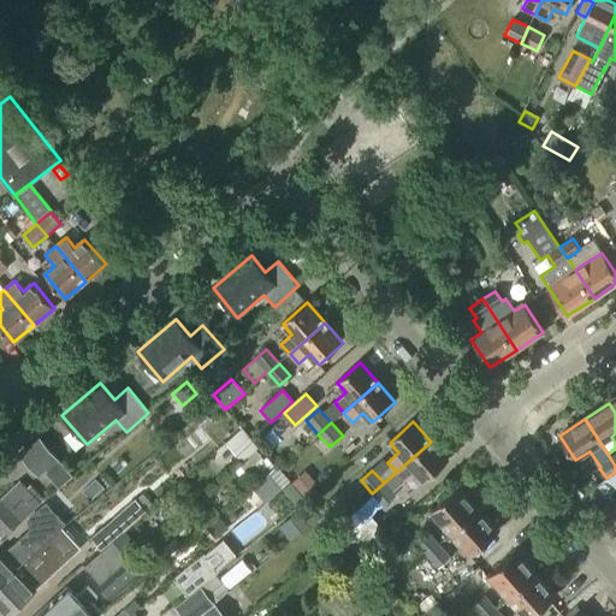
[(243,463),(260,448),(242,428),(225,443),(243,463)]
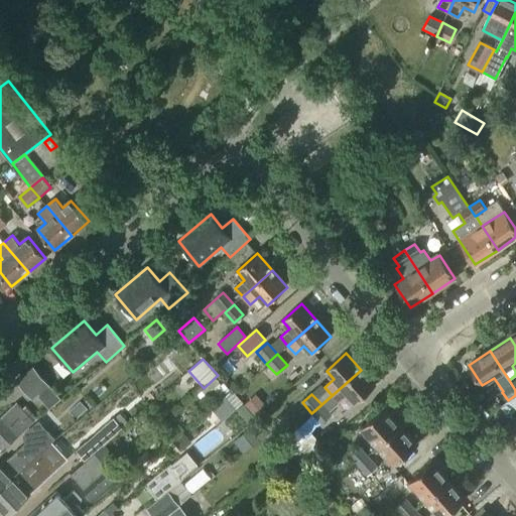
[(61,399),(33,367),(16,381),(32,399),(37,395),(49,409),(61,399)]
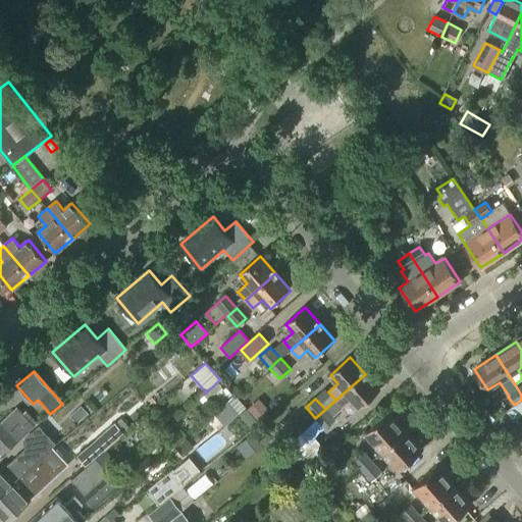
[(360,409),(379,390),(365,374),(315,418),(325,429),(335,421),(332,417),(343,408),(344,408),(353,400),(360,409)]
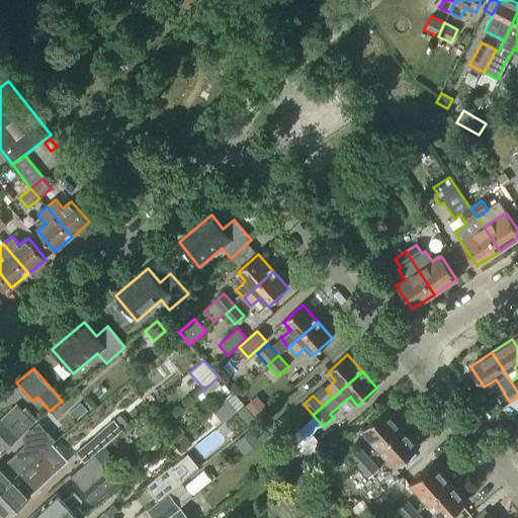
[(226,383),(214,393),(221,400),(232,391),(226,383)]
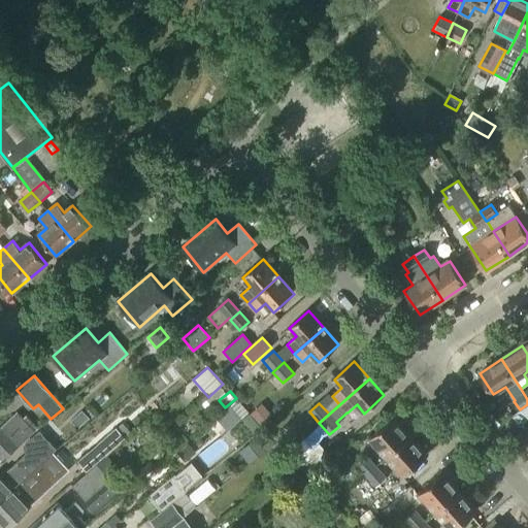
[(205,410),(213,403),(208,397),(200,404),(205,410)]
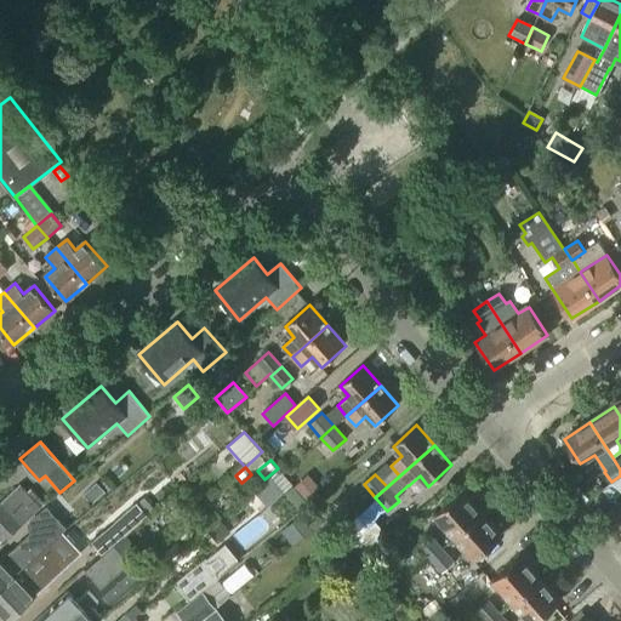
[(269,478),(277,486),(284,480),(277,471),(269,478)]
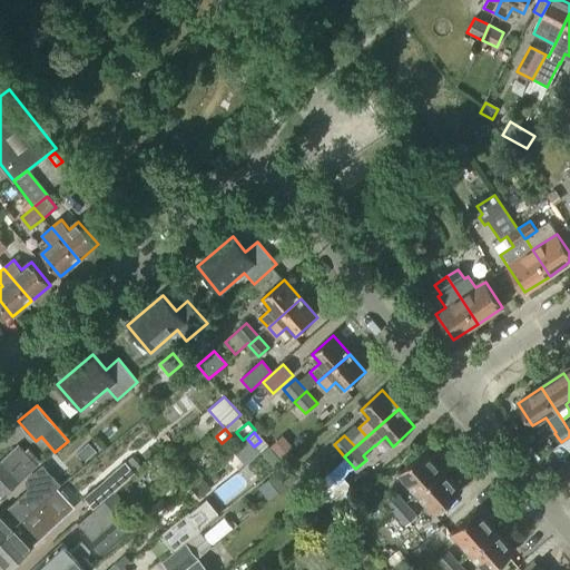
[(281,435),(269,445),(281,459),(292,448),(281,435)]
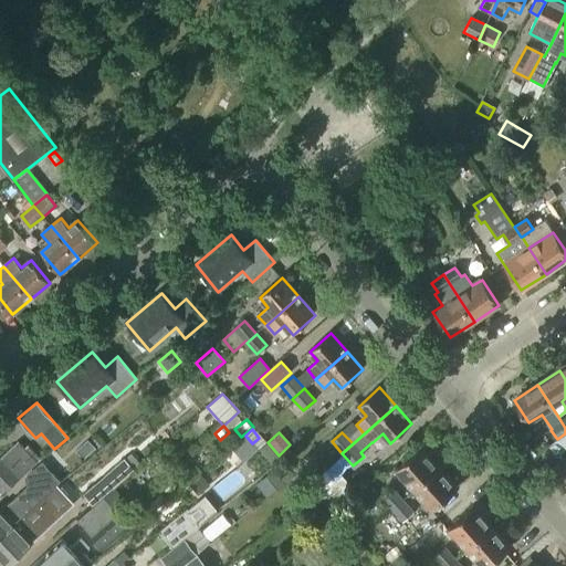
[(245,436),(232,447),(243,460),(257,448),(252,443),(245,436)]
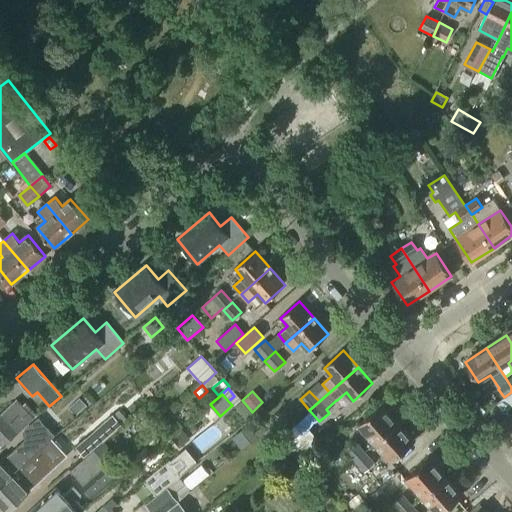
[(0,443),(2,446),(34,420),(16,401),(8,408),(0,415),(0,443)]
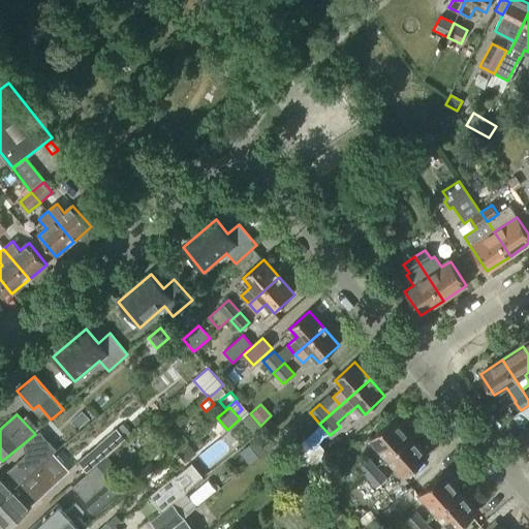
[(254,435),(261,429),(248,414),(241,421),(254,435)]
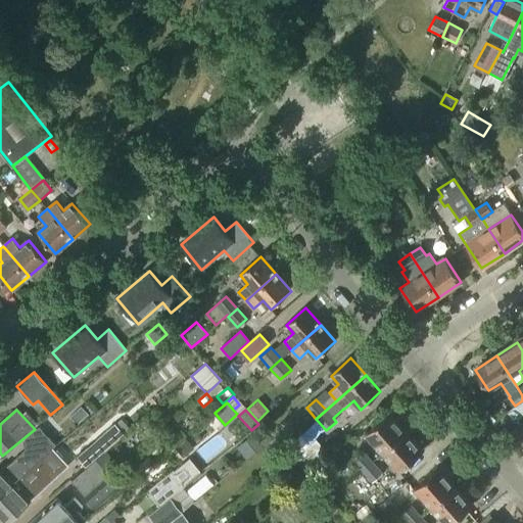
[(383,454),(407,433),(389,414),(367,434),(383,454)]
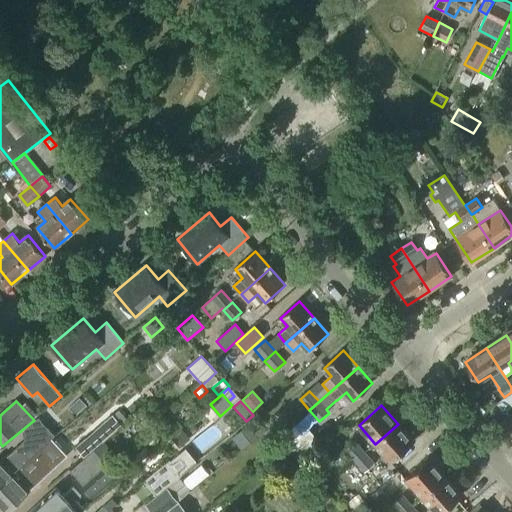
[(113,414),(95,430),(104,440),(122,424),(113,414)]
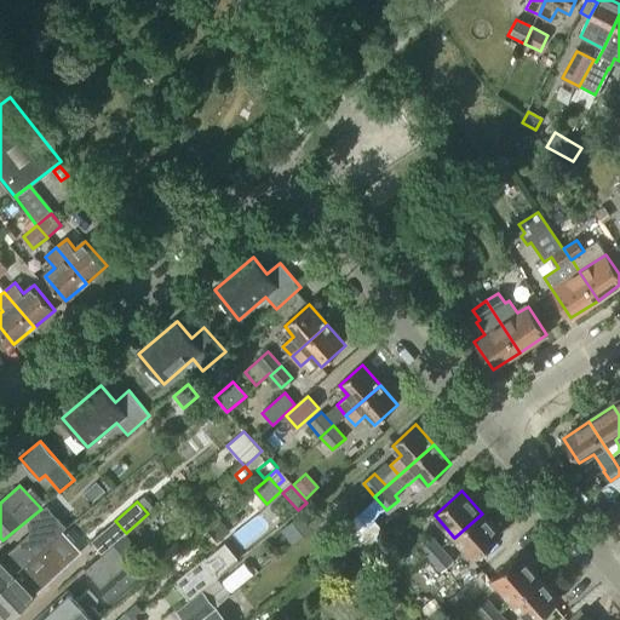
[(619,533),(619,505),(618,503),(603,514),(618,533),(619,532),(619,533)]
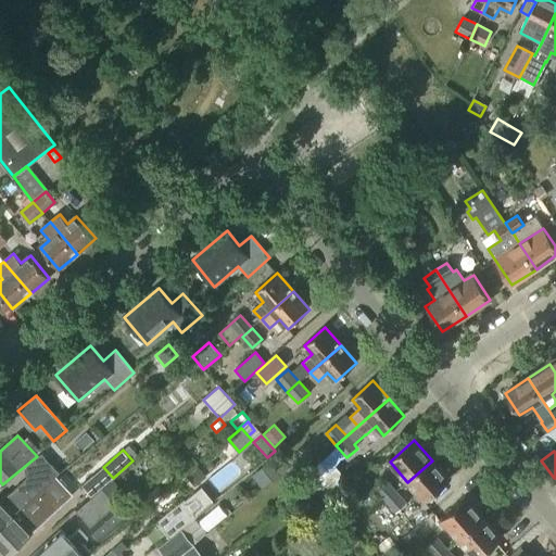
[(0,529),(40,493),(39,491),(58,474),(40,455),(26,469),(28,478),(11,494),(0,501),(0,529)]
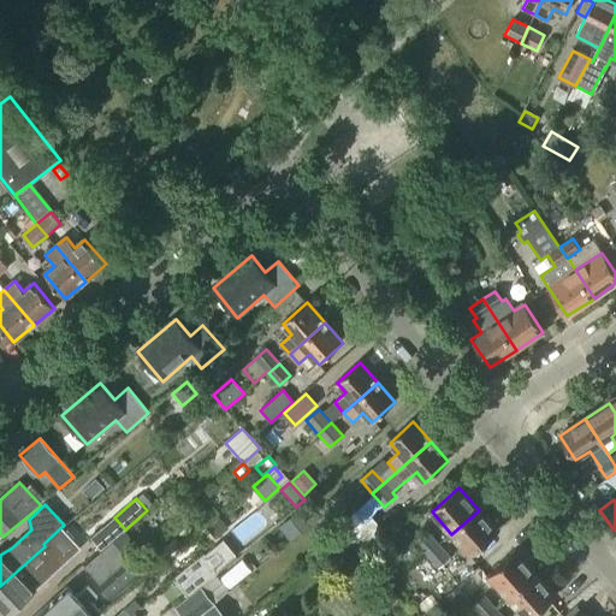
[(472,556),(498,532),(479,510),(451,534),(472,556)]
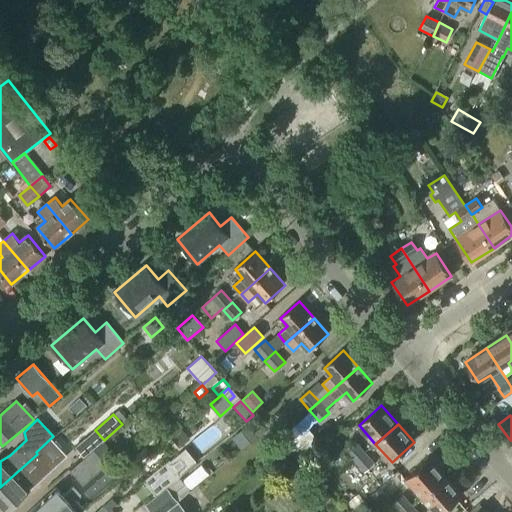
[(249,443),(256,437),(246,426),(240,431),(249,443)]
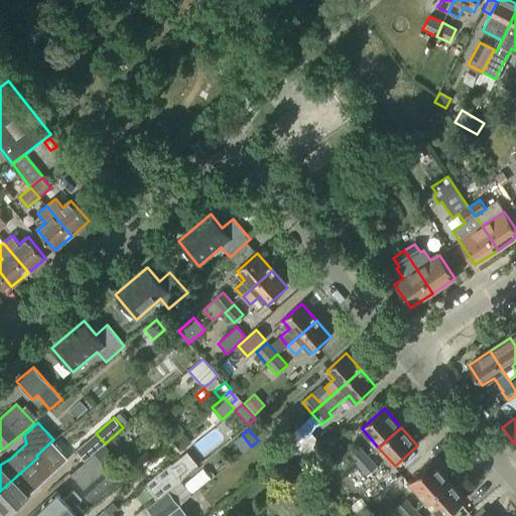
[(180,450),(190,442),(182,431),(172,440),(180,450)]
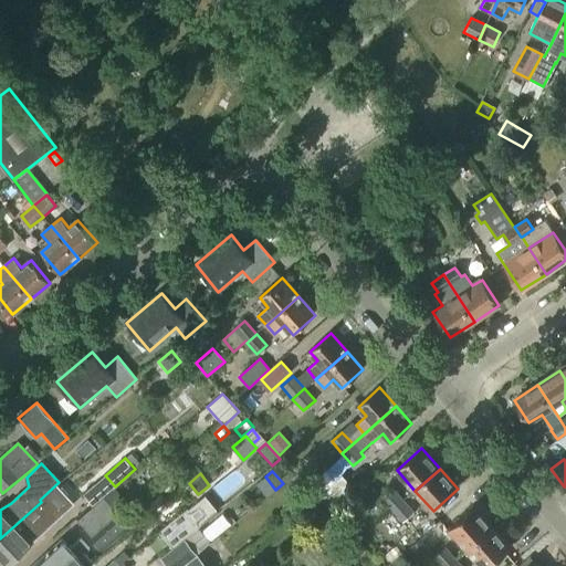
[(392,511),(404,501),(392,488),(380,499),(392,511)]
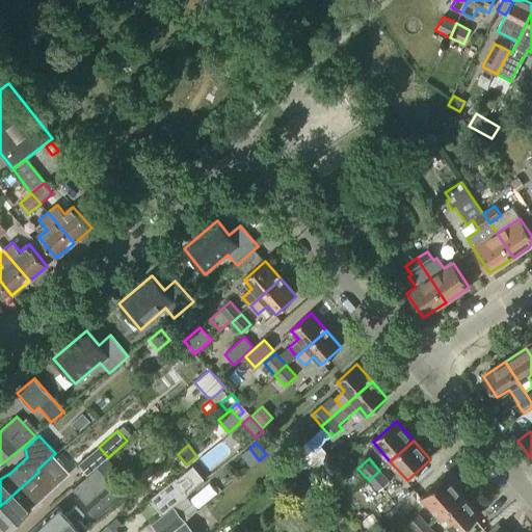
[(98,469),(74,489),(86,504),(110,482),(98,469)]
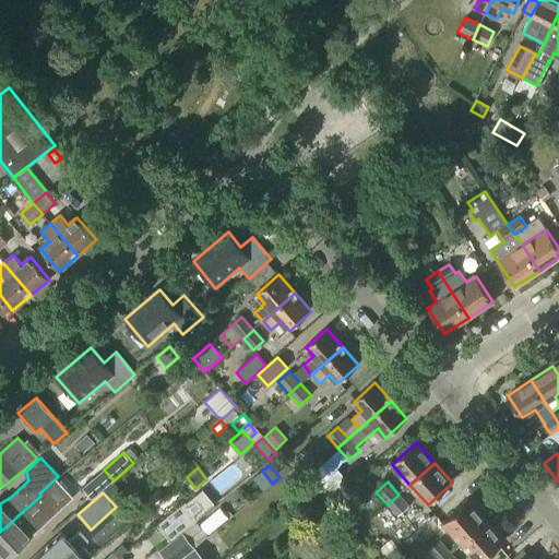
[(397,515),(408,506),(399,495),(388,504),(397,515)]
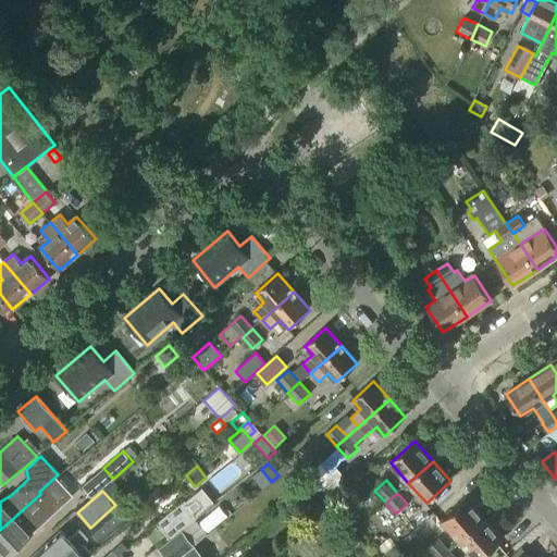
[(0,548),(8,556),(57,511),(40,494),(0,530),(0,548)]
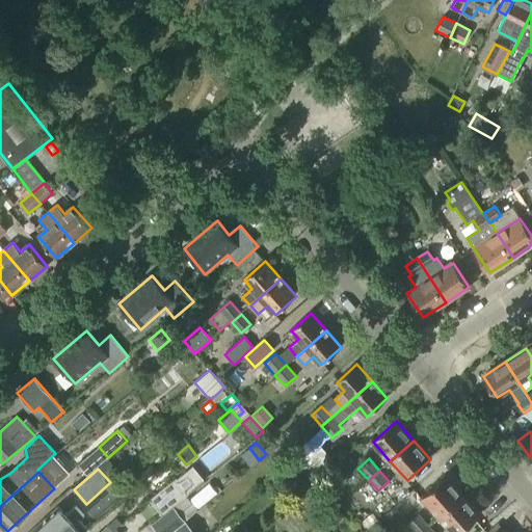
[(440,516),(463,496),(446,477),(423,497),(440,516)]
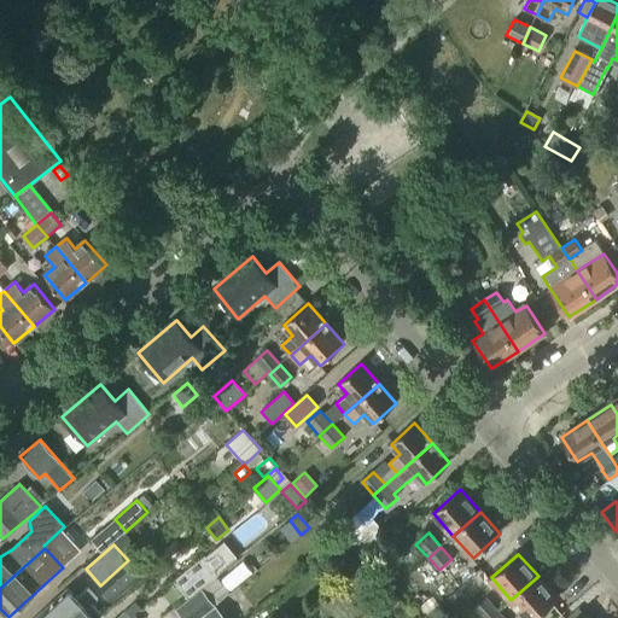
[(187,599),(200,588),(217,576),(202,557),(173,581),(187,599)]
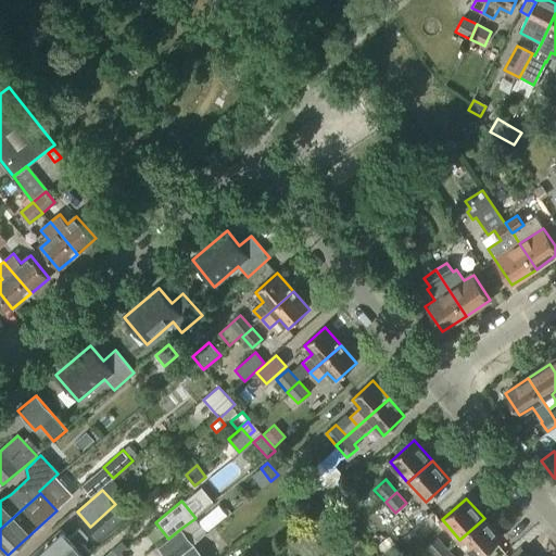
[(118,505),(91,528),(101,540),(128,516),(118,505)]
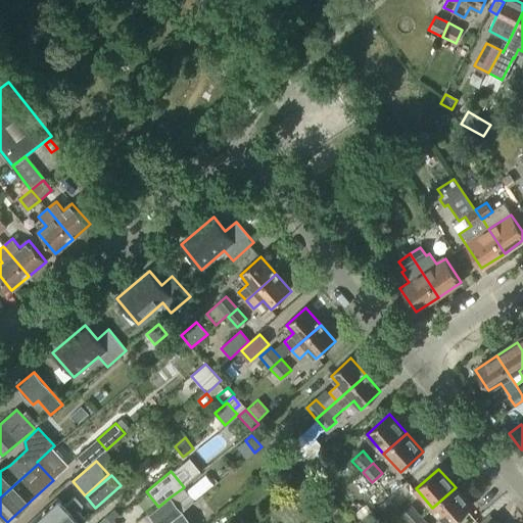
[(311,481),(304,487),(312,495),(319,489),(311,481)]
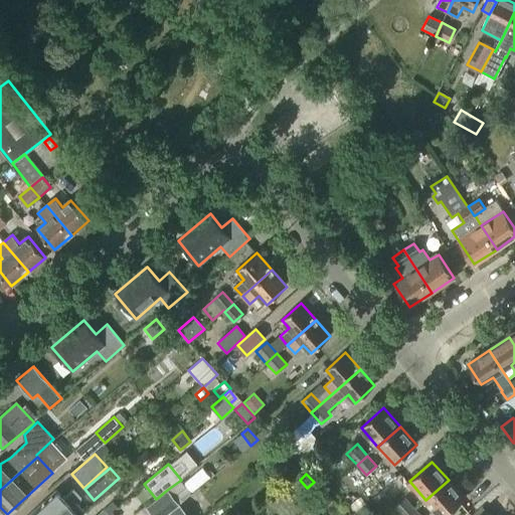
[(439,514),(447,514),(465,499),(449,480),(425,500),(439,514)]
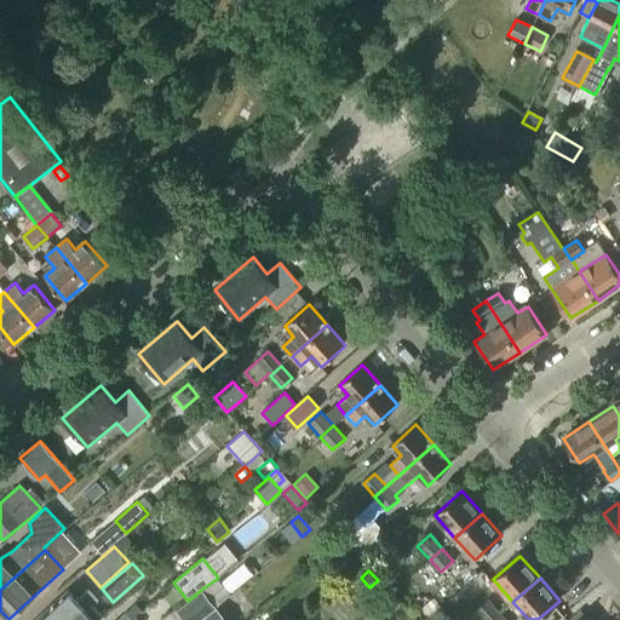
[(208,598),(201,590),(188,601),(176,610),(183,619),(196,619),(214,607),(214,606),(219,602),(213,595),(208,598)]
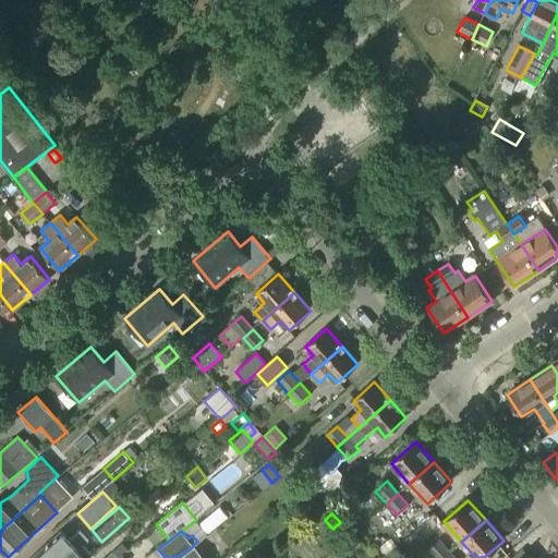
[(70,542),(61,532),(45,547),(33,557),(60,557),(64,555),(68,557),(71,557),(80,550),(71,541),(70,542)]
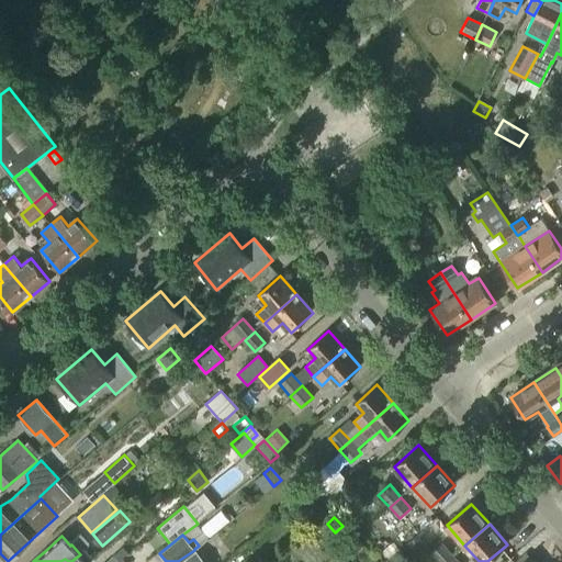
[(68,561),(65,559),(60,561),(90,561),(93,559),(85,550),(89,546),(80,536),(71,544),(80,554),(71,561),(68,561)]
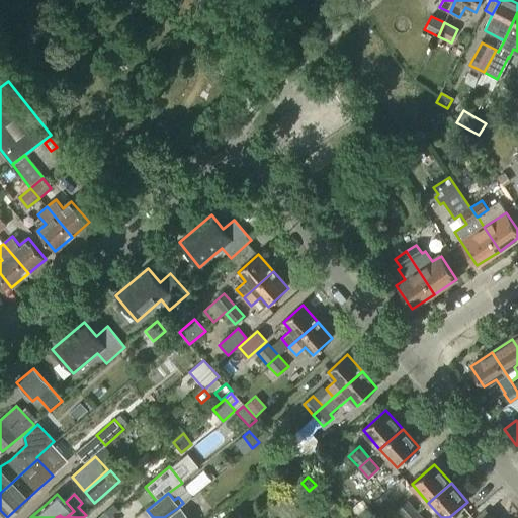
[(321,515),(335,503),(329,495),(315,507),(321,515)]
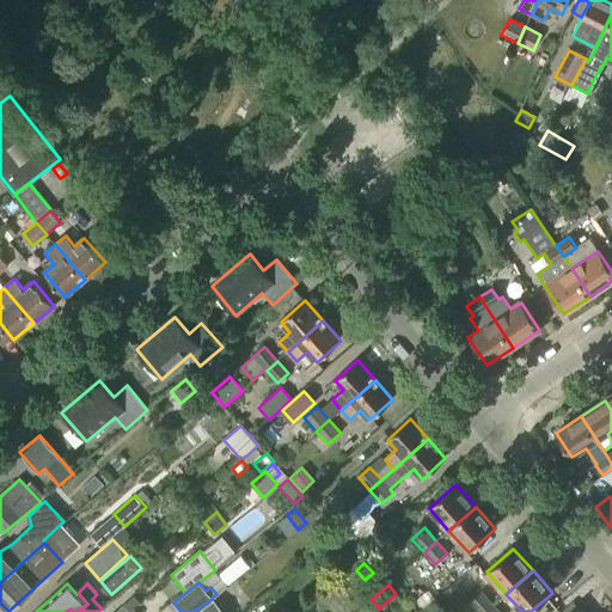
[(469,603),(477,611),(484,611),(494,605),(482,592),(469,603)]
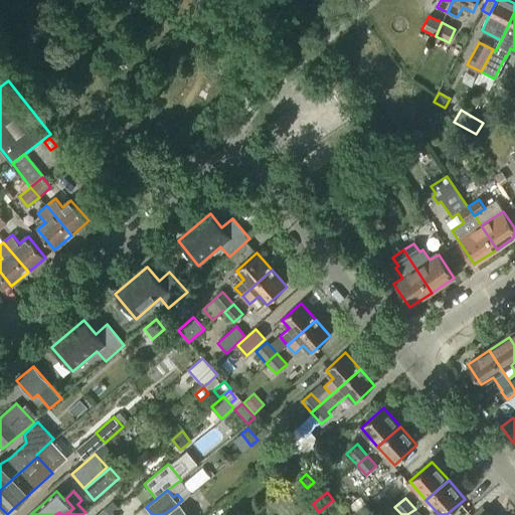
[(113,501),(105,509),(108,514),(111,511),(117,506),(113,501)]
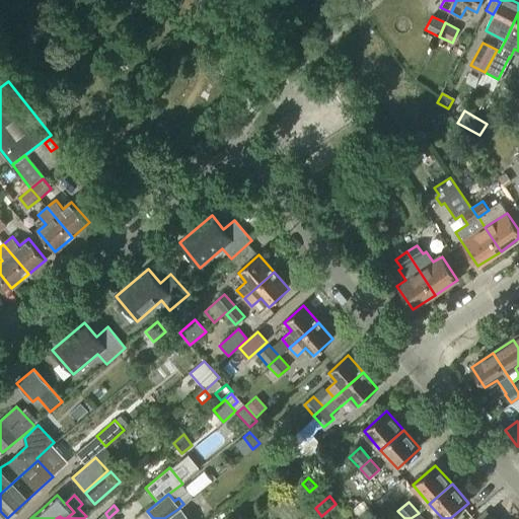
[(180,509),(179,508),(164,518),(189,518),(180,509)]
